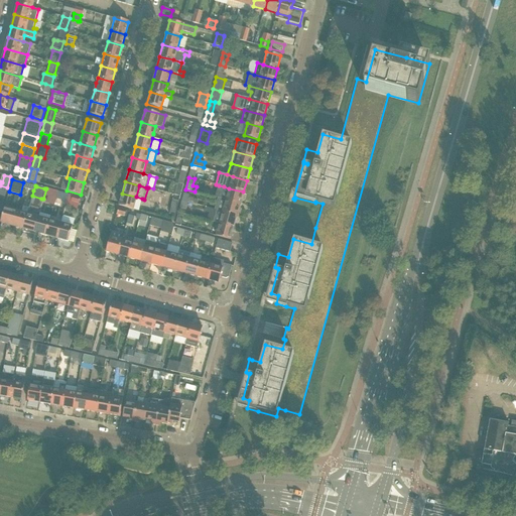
[(224,186),(221,199),(226,200),(240,204),(243,191),(229,188),(224,186)]
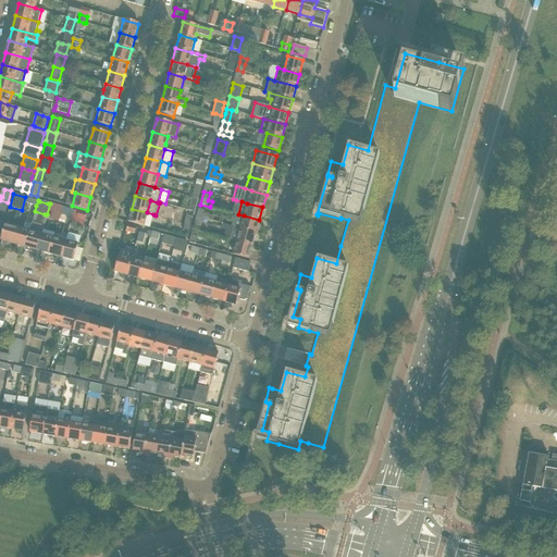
[(60,214),(62,207),(54,205),(50,220),(58,222),(60,214)]
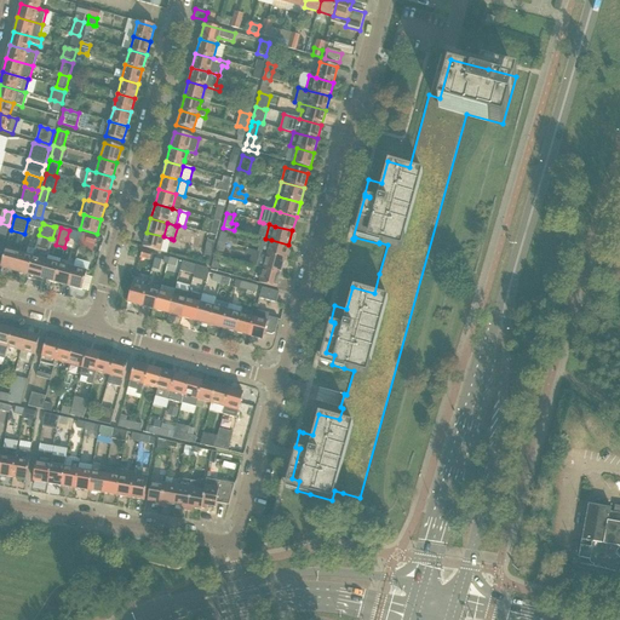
[(164,236),(147,233),(143,247),(160,251),(164,236)]
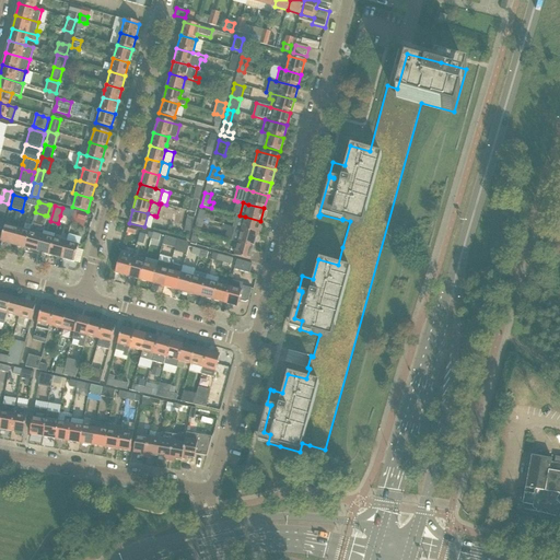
[(30,233),(25,248),(26,248),(25,252),(31,253),(32,251),(37,252),(42,236),(44,228),(47,216),(46,216),(35,212),(32,224),(30,233)]
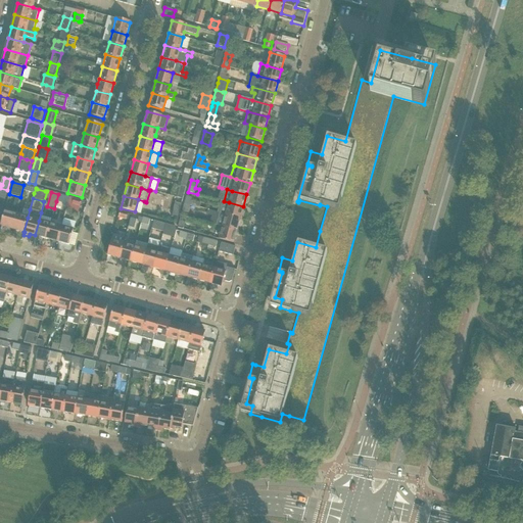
[(138,199),(135,211),(141,214),(144,201),(138,199)]
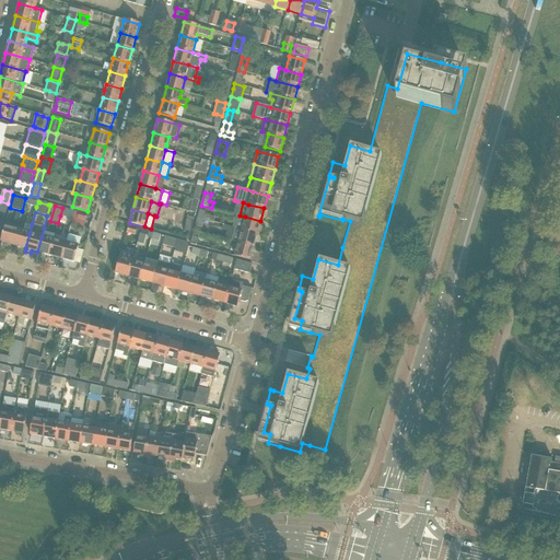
[(236,214),(233,228),(235,228),(242,230),(244,231),(257,234),(260,221),(245,217),(240,216),(236,214)]
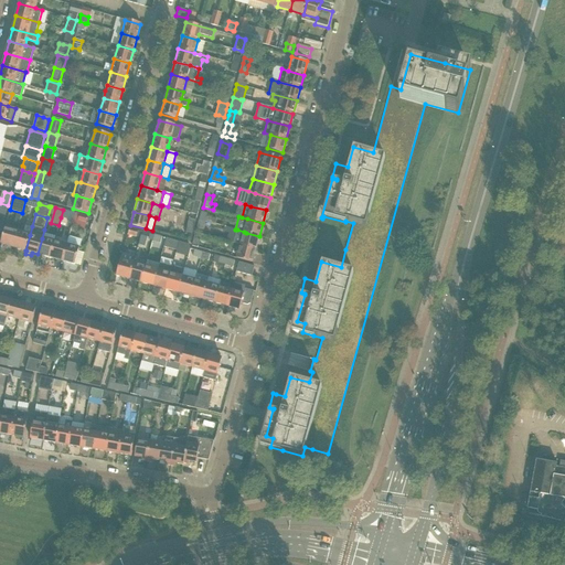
[(0,244),(13,247),(18,232),(4,228),(0,244)]
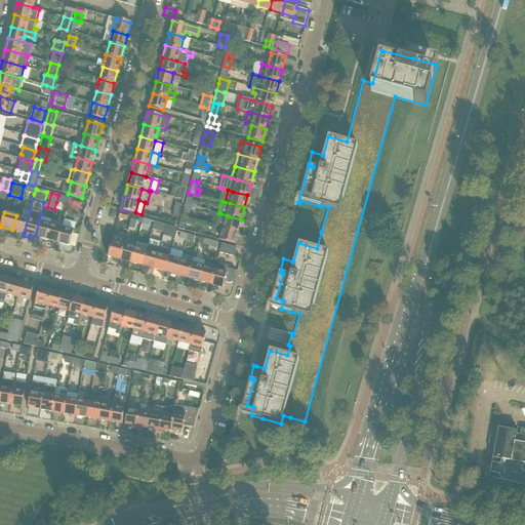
[(217,226),(224,228),(238,232),(241,219),(227,215),(220,213),(217,226)]
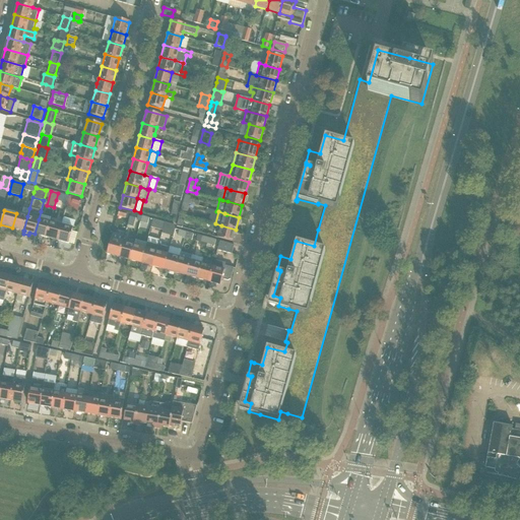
[(12,228),(23,231),(27,216),(16,213),(12,228)]
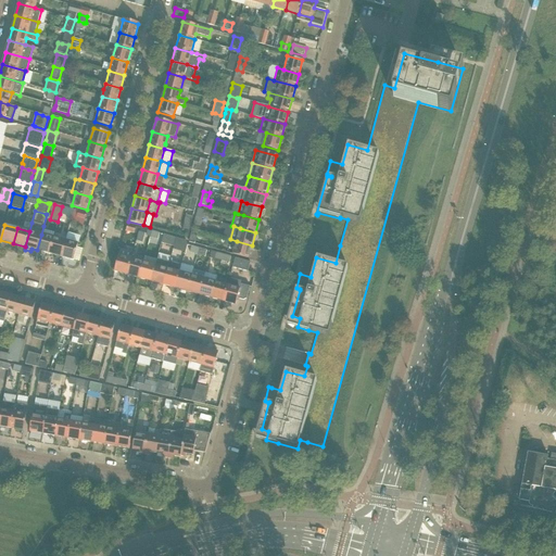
[(65,241),(61,256),(73,260),(77,244),(79,236),(67,232),(65,241)]
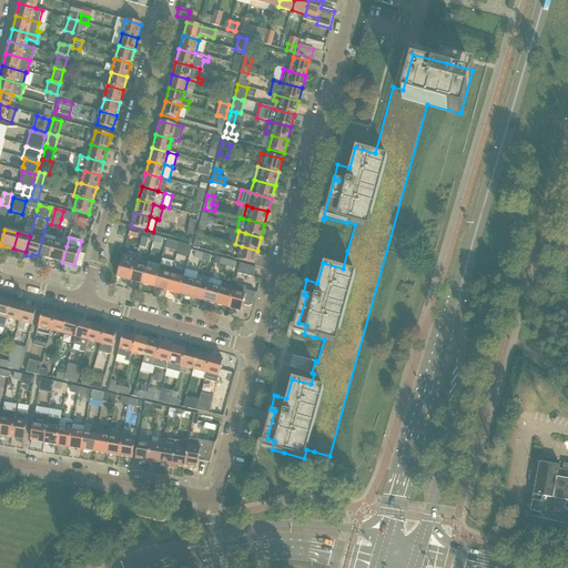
[(38,255),(50,259),(54,243),(42,240),(38,255)]
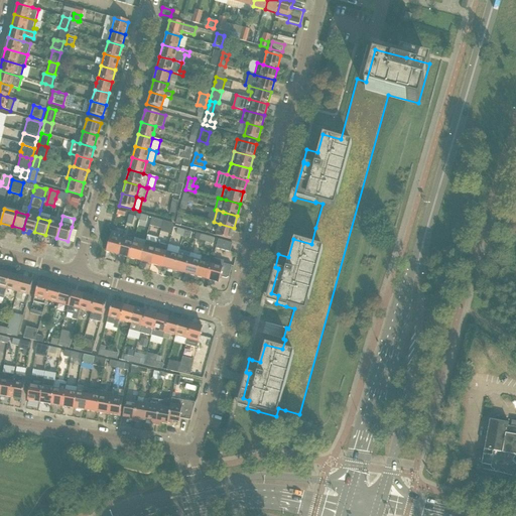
[(152,218),(150,226),(151,226),(153,227),(161,229),(162,227),(163,222),(153,219),(152,218)]
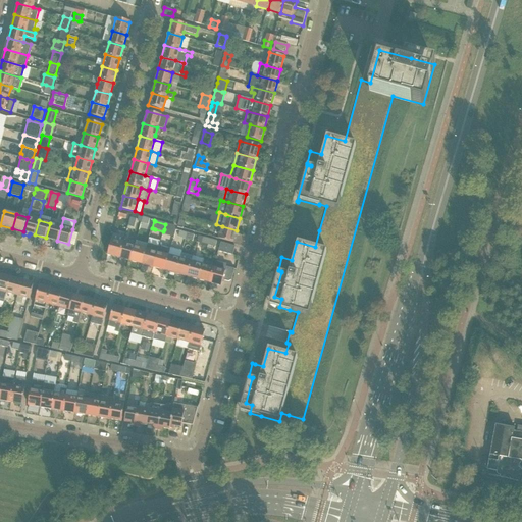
[(46,238),(57,241),(61,226),(50,223),(46,238)]
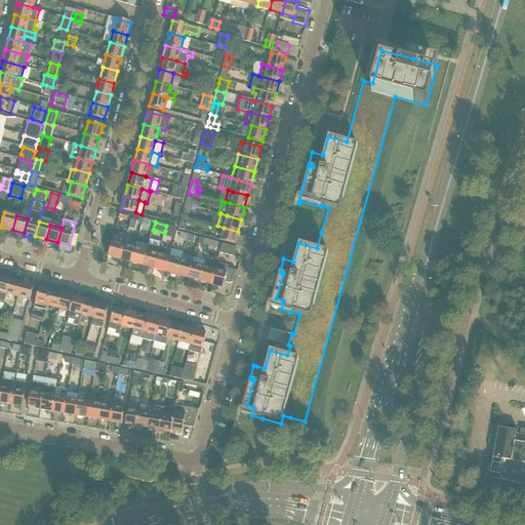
[(164,233),(163,235),(174,238),(176,232),(175,228),(174,228),(166,226),(165,231),(164,233)]
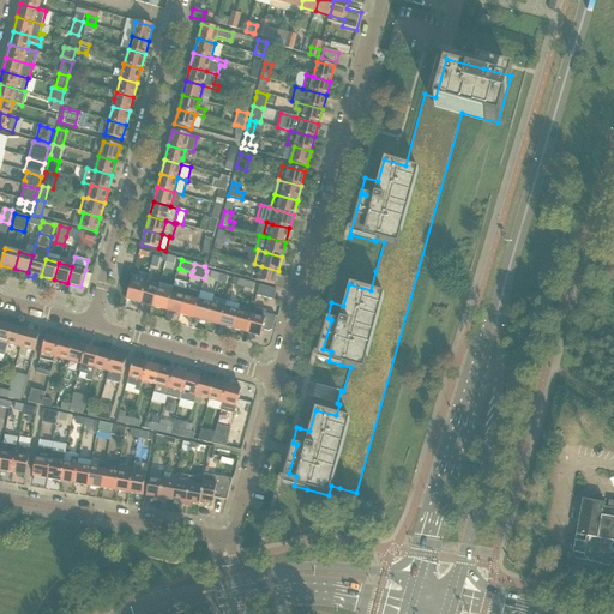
[(278,271),(262,266),(257,281),(275,286),(278,271)]
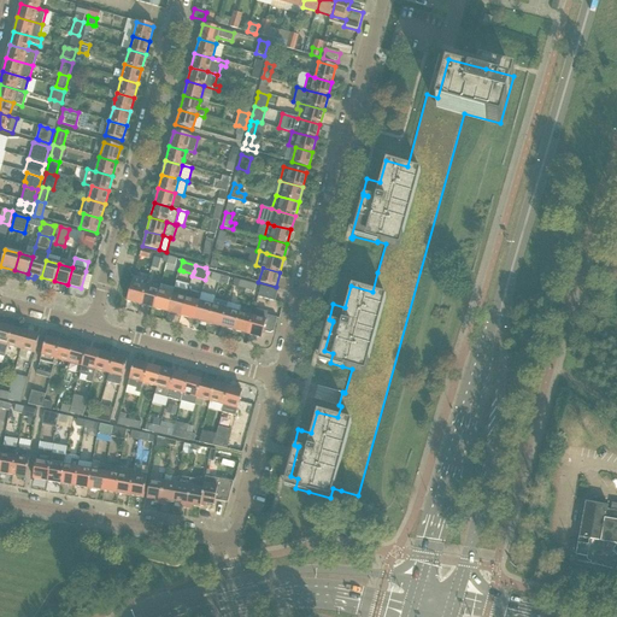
[(131,285),(127,301),(141,305),(146,288),(145,288),(147,280),(134,276),(131,285)]
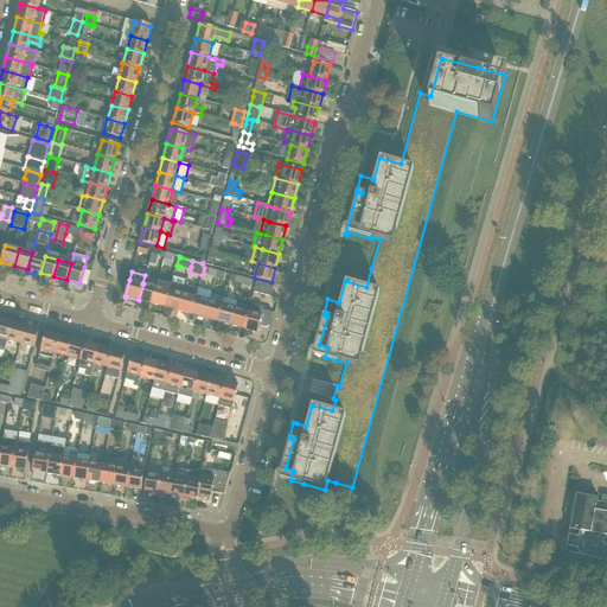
[(230,275),(229,282),(234,283),(232,286),(241,288),(242,285),(243,279),(235,276),(230,275)]
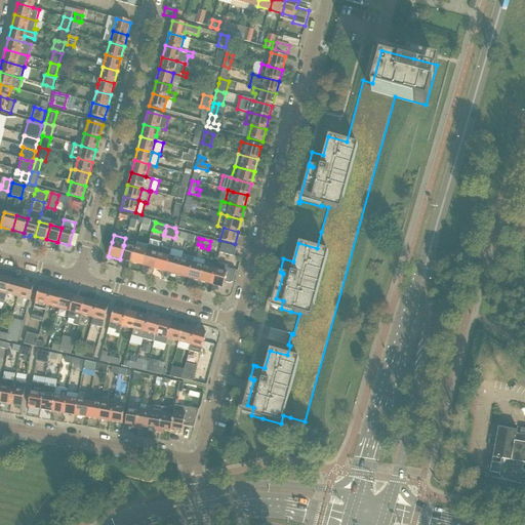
[(219,253),(234,256),(236,248),(221,244),(219,253)]
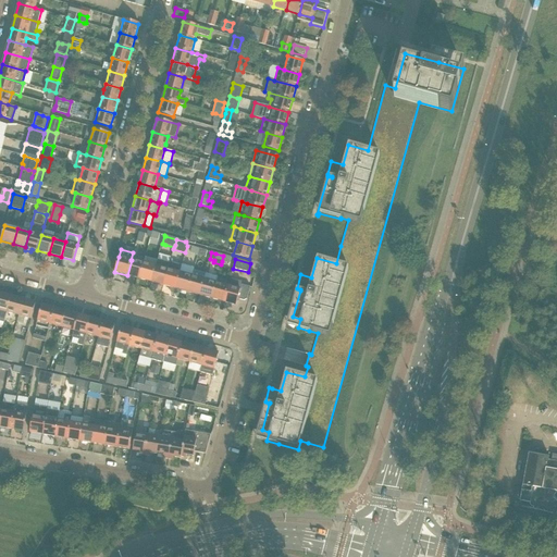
[(127,275),(140,280),(145,263),(132,260),(127,275)]
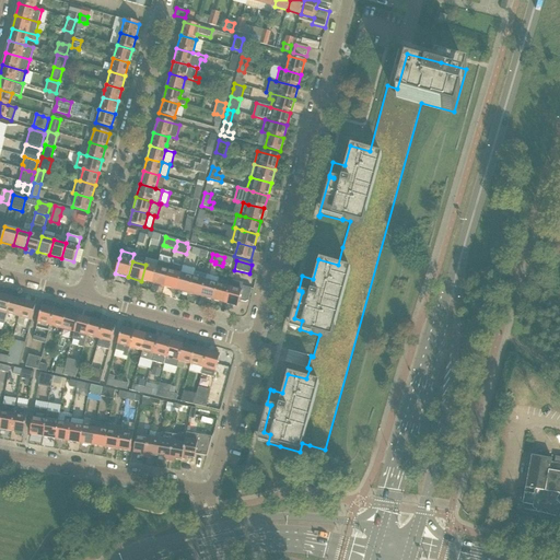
[(153,284),(165,288),(172,265),(160,261),(158,268),(153,284)]
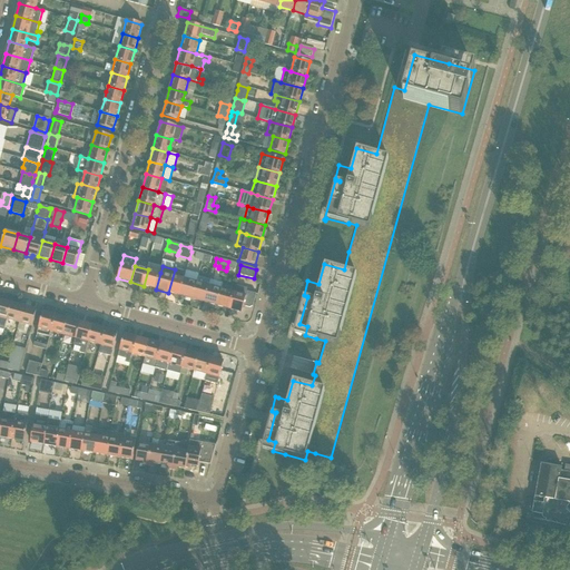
[(168,293),(180,296),(185,279),(187,272),(175,268),(175,269),(168,293)]
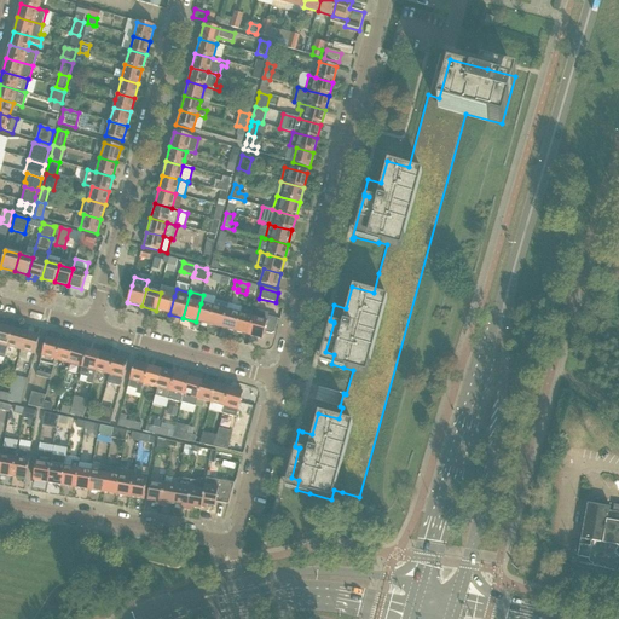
[(156,311),(169,314),(174,296),(161,293),(156,311)]
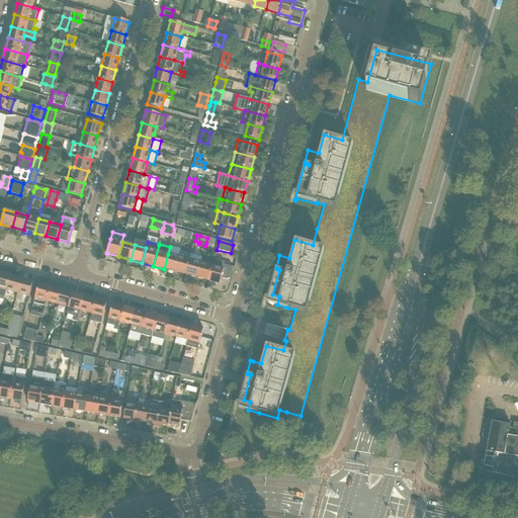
[(164,269),(175,272),(178,257),(168,254),(164,269)]
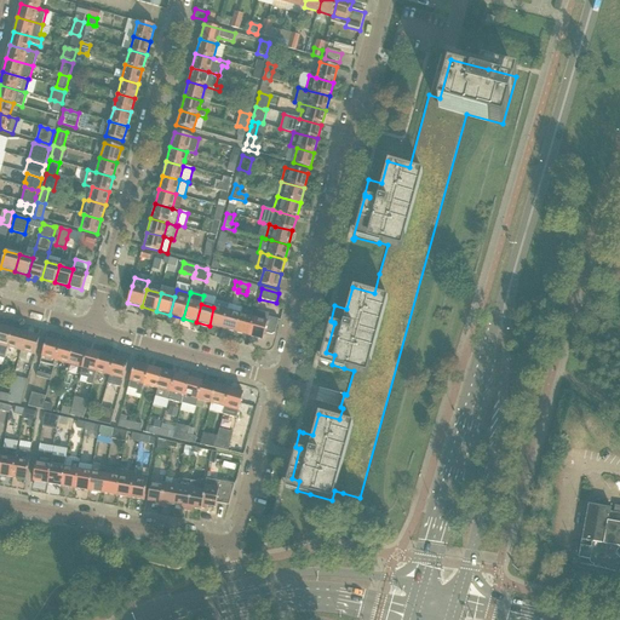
[(210,326),(223,329),(228,311),(213,308),(210,326)]
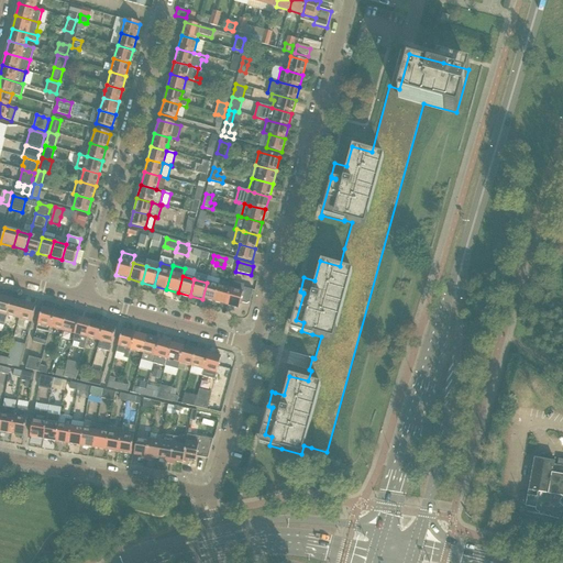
[(202,299),(214,302),(219,286),(207,283),(202,299)]
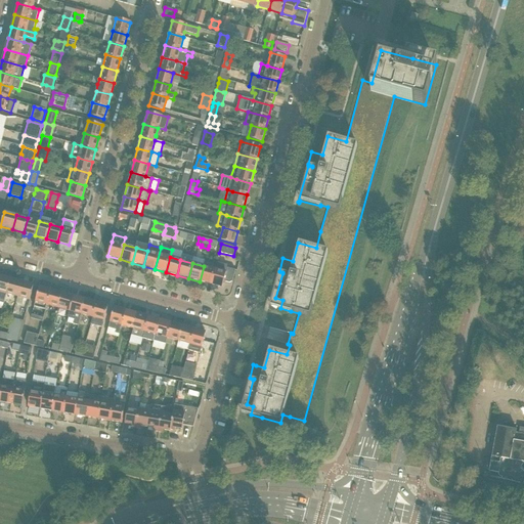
[(200,281),(210,285),(214,269),(204,266),(200,281)]
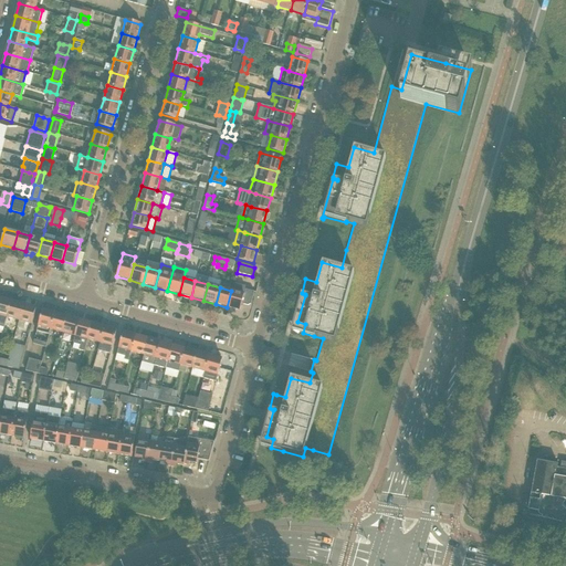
[(231,291),(227,307),(240,311),(241,304),(248,306),(251,304),(254,292),(244,290),(243,294),(231,291)]
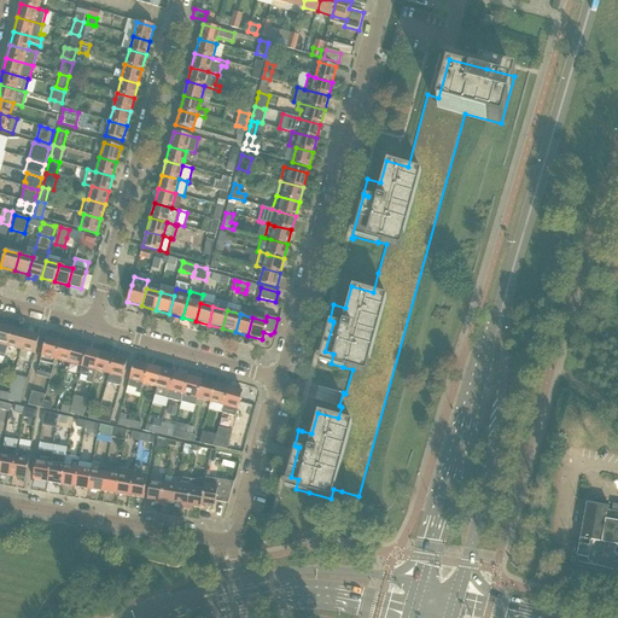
[(343,368),(343,367),(331,363),(333,354),(325,351),(333,322),(330,321),(328,321),(316,363),(319,365),(319,362),(343,368)]
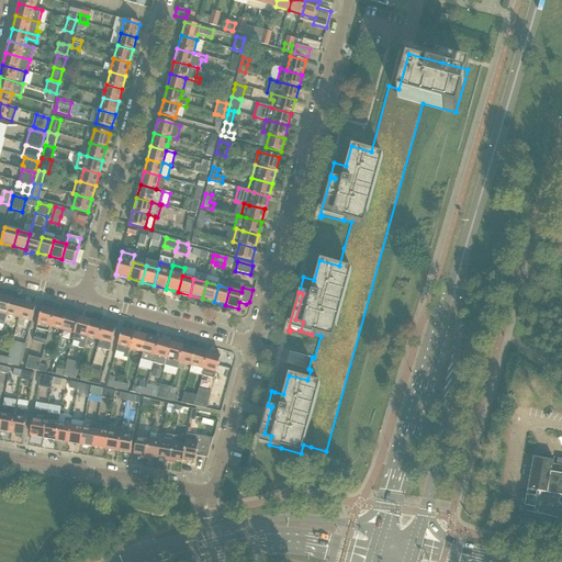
[(0,295),(0,323),(4,324),(7,315),(11,300),(11,299),(12,296),(4,294),(3,298),(0,295)]
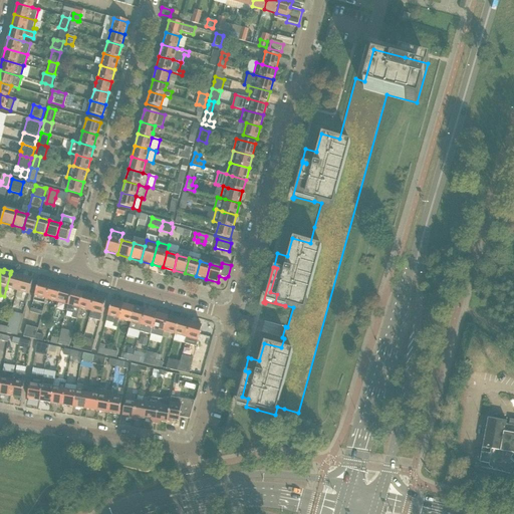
[(21,277),(10,274),(6,288),(17,291),(21,277)]
